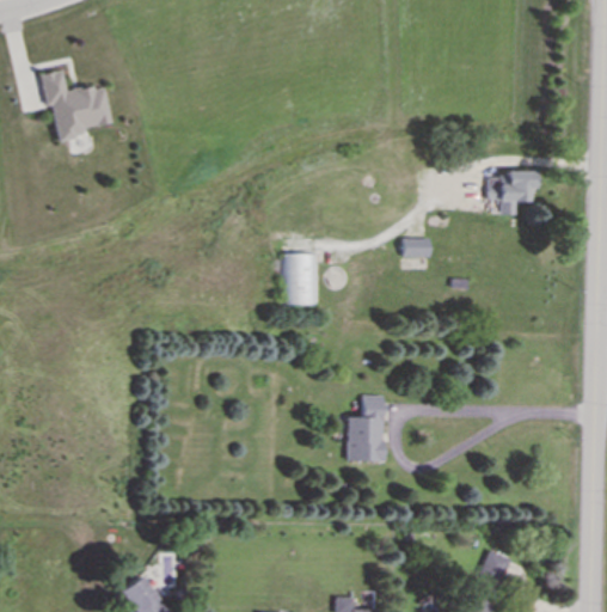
[(112,123),(106,86),(67,92),(63,71),(41,74),(46,106),(53,105),(57,141),(85,138),(84,128),(112,123)]
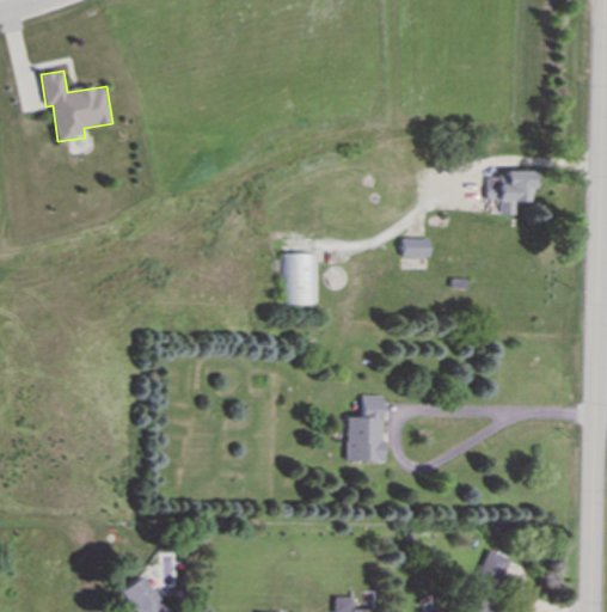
[(489,173),(489,201),(501,201),(501,214),(516,215),(516,203),(529,203),(531,189),(537,189),(537,175),(489,173)]
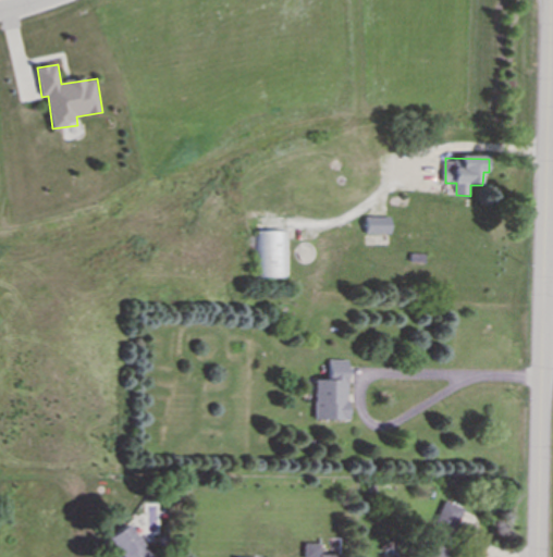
[(392,218),(368,218),(368,235),(392,235),(392,218)]
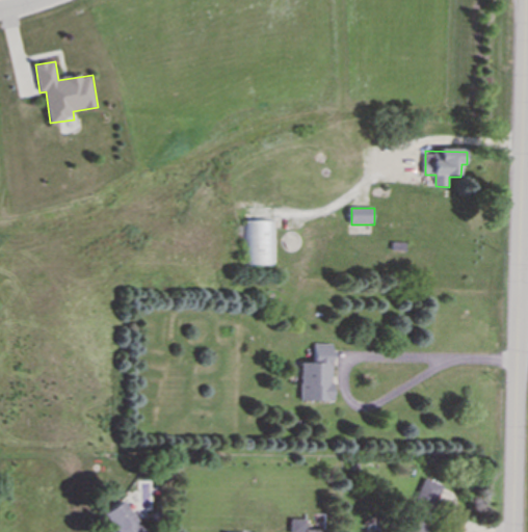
[(276,221),(247,221),(248,265),(278,265),(276,221)]
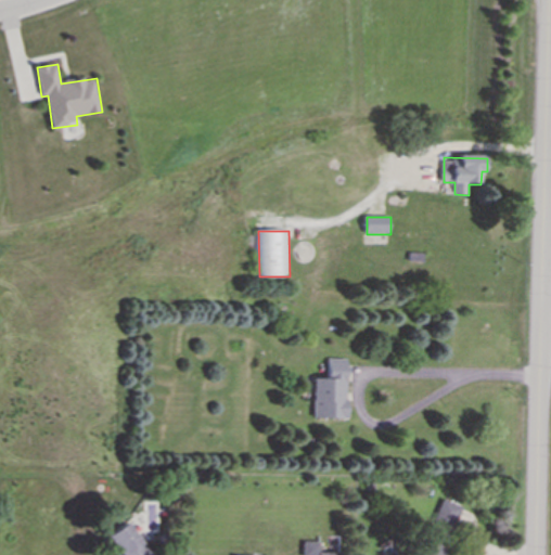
[(315,418),(347,420),(348,359),(330,359),(329,379),(315,378),(315,418)]
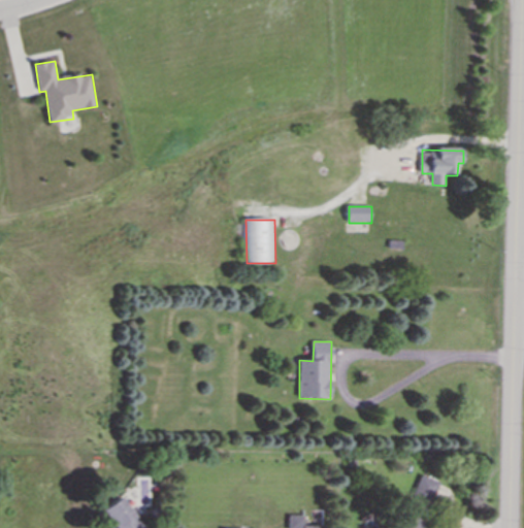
[(414,501),(432,506),(439,482),(421,475),(414,501)]
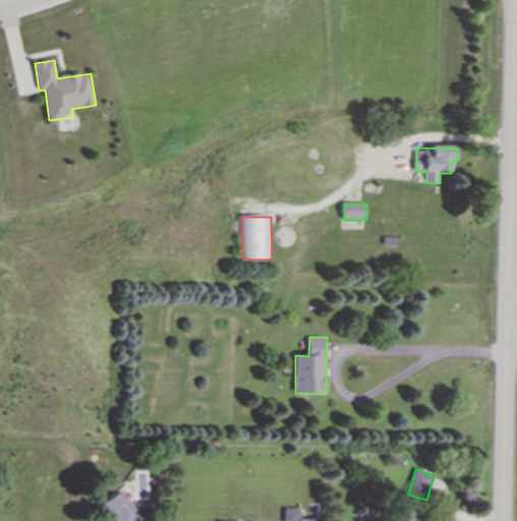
[(101,504),(110,518),(107,520),(141,520),(120,490),(101,504)]
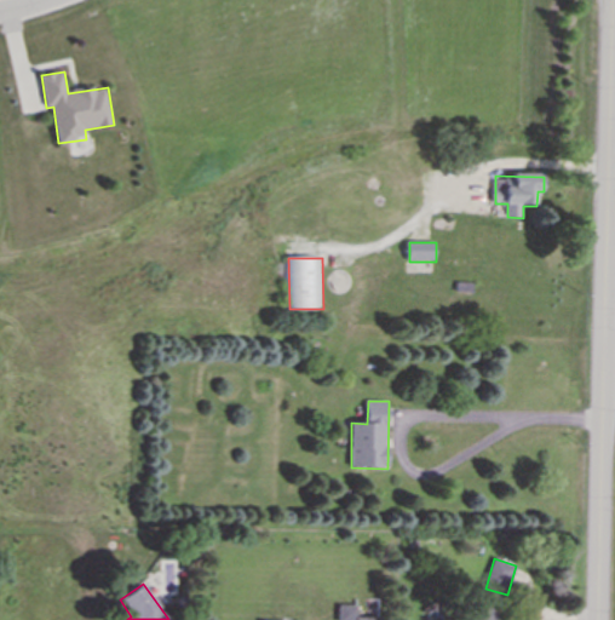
[(380,619),(380,618),(357,618),(357,606),(339,606),(338,619),(380,619)]
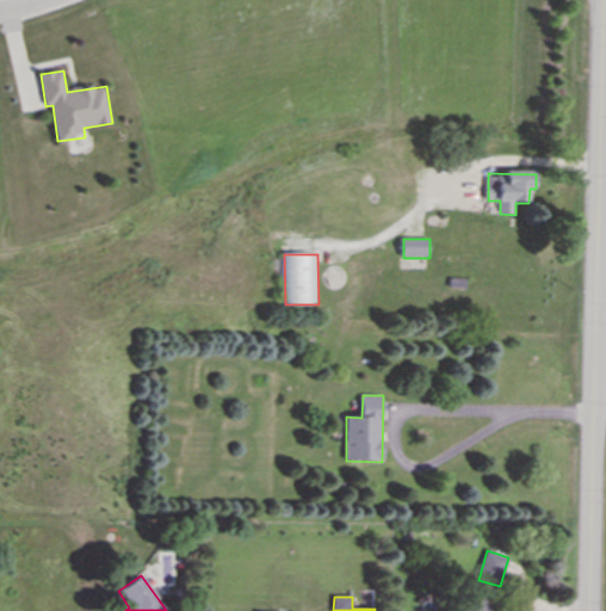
[(489,610),(490,599),(468,599),(467,610),(489,610)]
